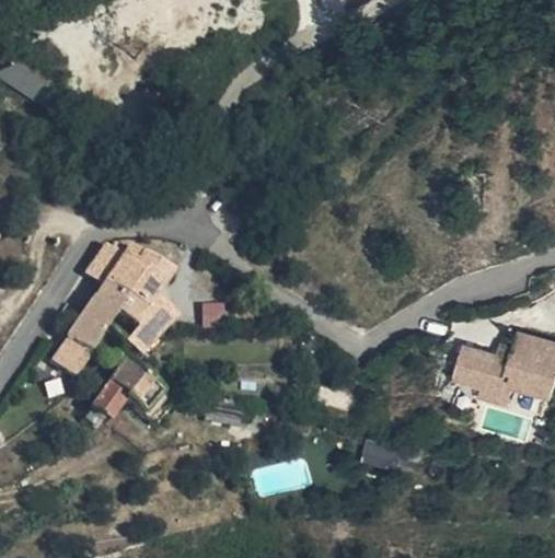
[(104,279),(88,304),(113,321),(130,332),(153,299),(169,276),(125,247),(114,241),(111,247),(104,243),(87,267),(104,279)]
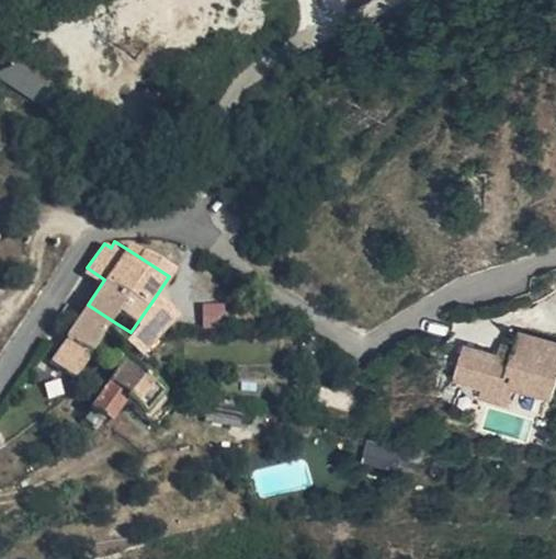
[(131,332),(122,345),(142,360),(145,355),(160,333),(173,316),(154,299),(131,332)]
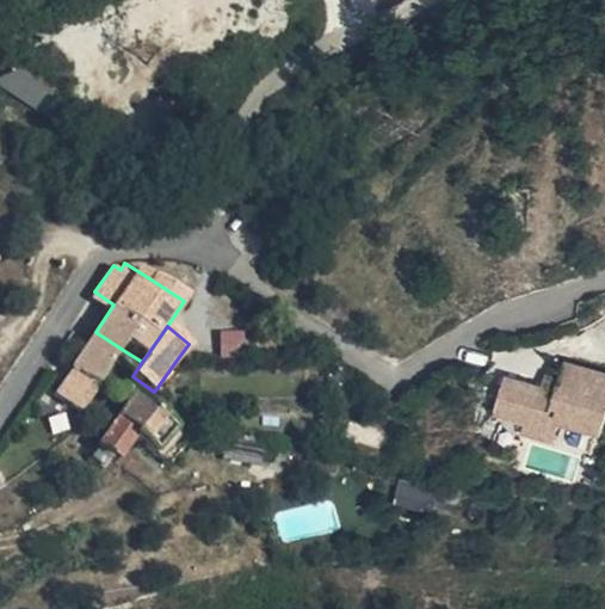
[(59,389),(84,410),(115,364),(123,350),(96,332),(90,342),(59,389)]
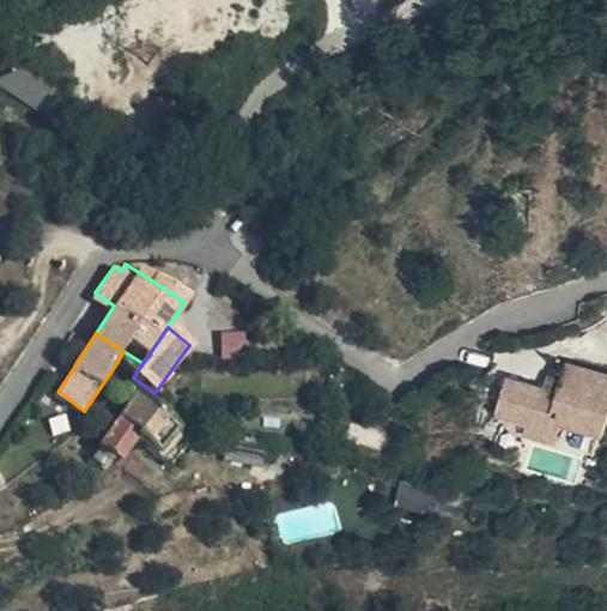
[(115,366),(133,377),(143,363),(123,351),(115,366)]
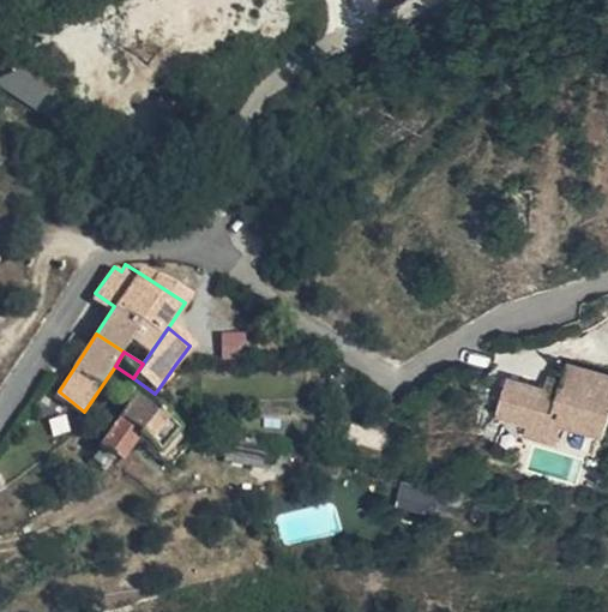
[(519,411),(557,421),(559,415),(600,429),(607,400),(607,370),(566,358),(561,372),(557,387),(542,382),(501,370),(492,407),(517,415),(519,411)]
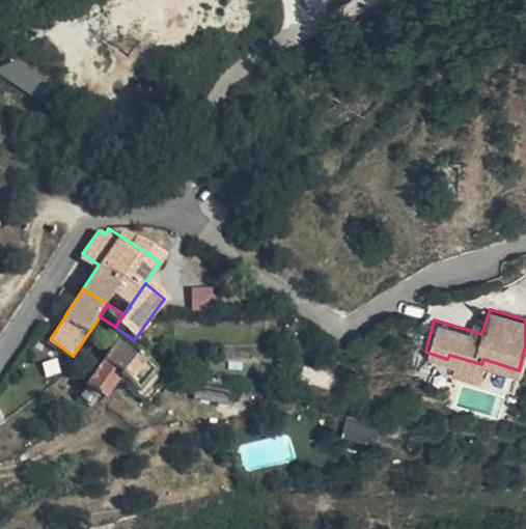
[(161,322),(151,315),(137,336),(145,343),(161,322)]
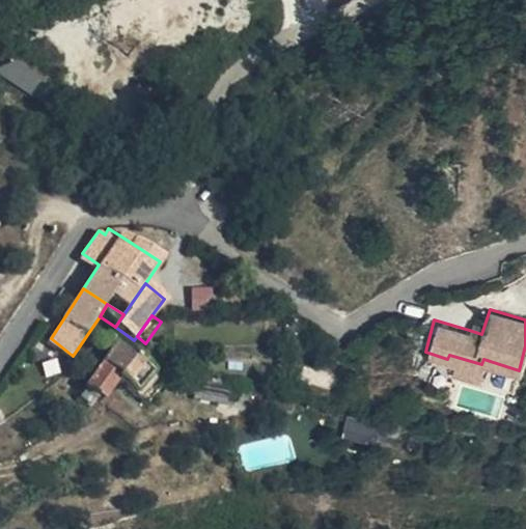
[(481,334),(486,322),(473,318),(469,330),(481,334)]
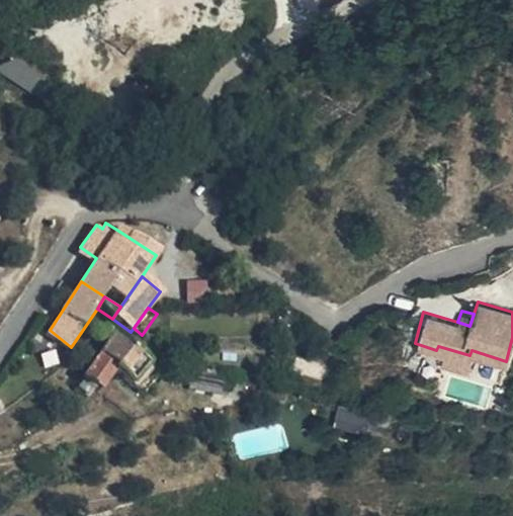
[(101,354),(117,365),(132,349),(113,337),(109,343),(101,354)]
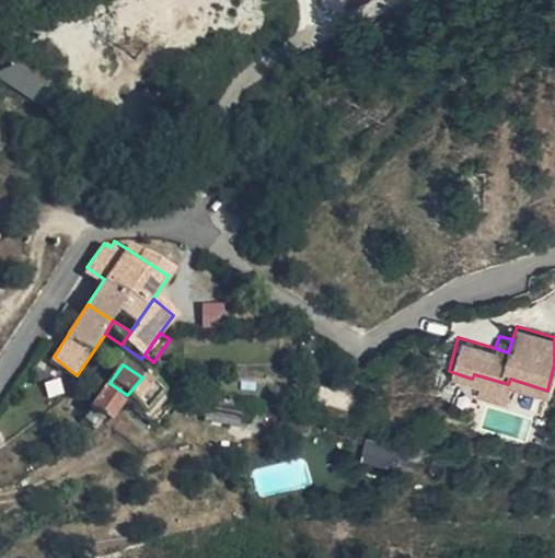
[(505,398),(508,384),(474,374),(472,379),(469,387),(505,398)]
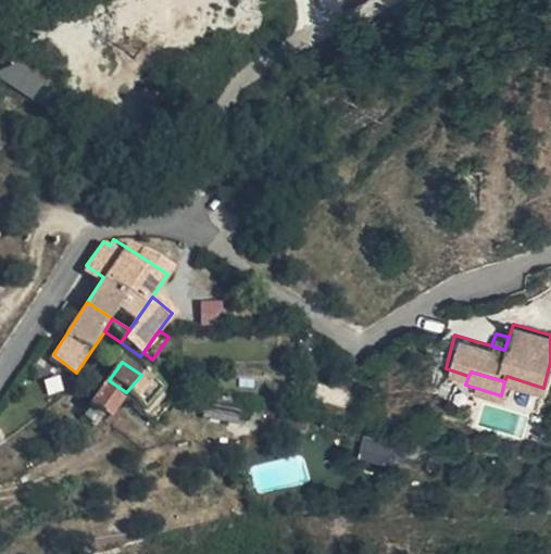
[(120,400),(140,412),(159,388),(141,375),(126,392),(120,400)]
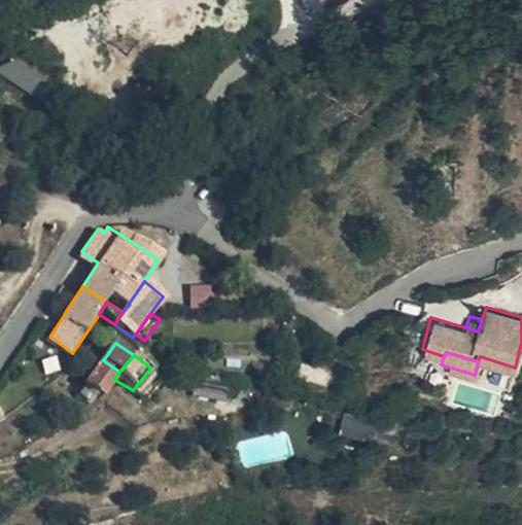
[(113,379),(119,372),(103,360),(83,384),(99,397),(113,379)]
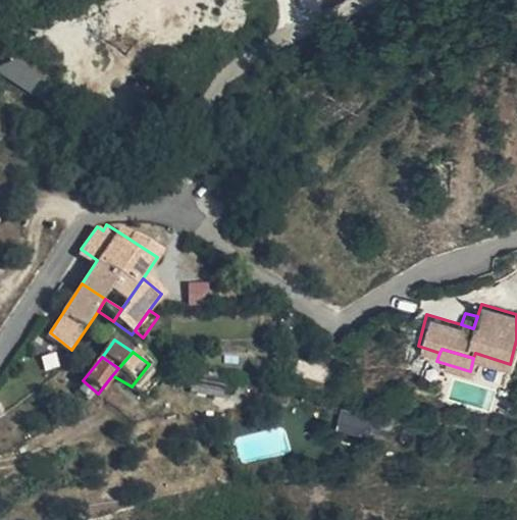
[(151,392),(159,377),(161,374),(149,364),(132,386),(142,393),(147,398),(151,392)]
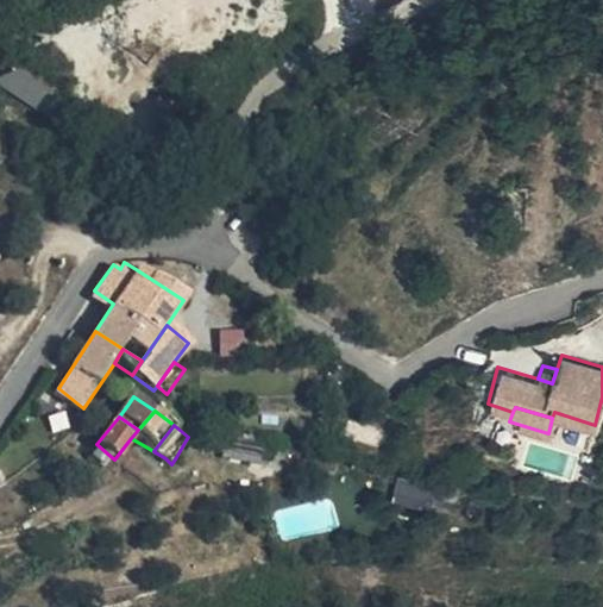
[(96,471),(104,462),(92,454),(85,462),(96,471)]
